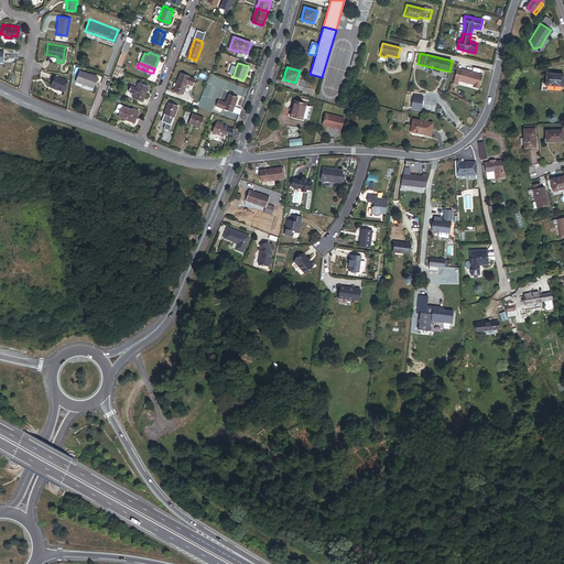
[(98,76),(80,69),(76,79),(84,83),(95,86),(98,76)]
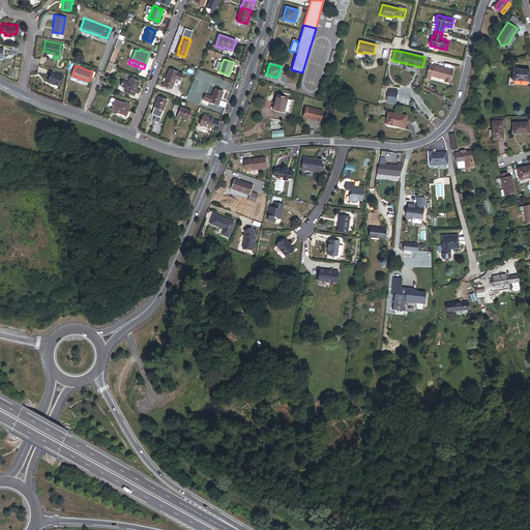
[(450,83),(453,71),(434,66),(431,77),(445,80),(445,82),(450,83)]
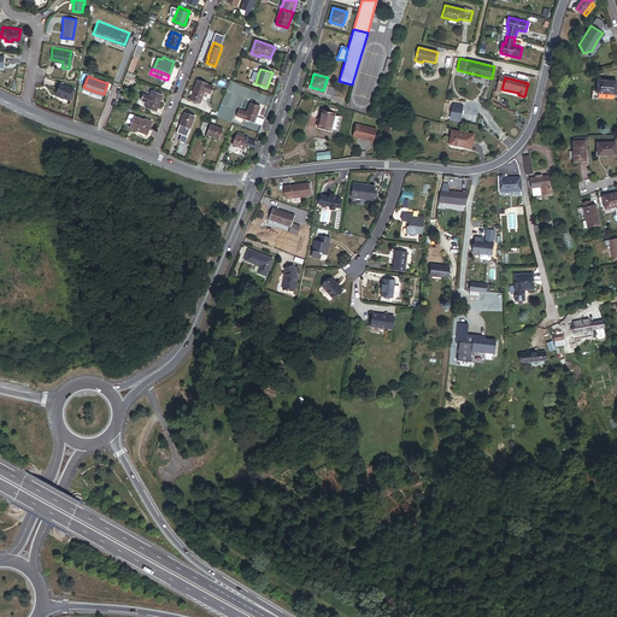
[(200,104),(205,92),(210,93),(213,87),(198,80),(193,92),(191,90),(189,94),(192,95),(191,99),(200,104)]
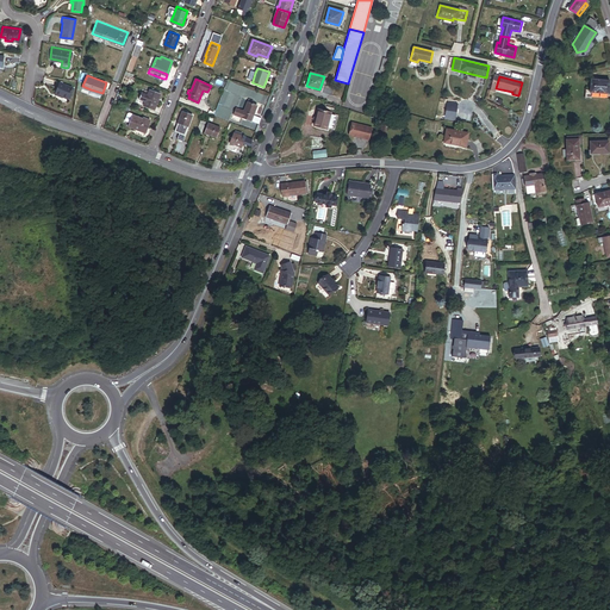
[(54,92),(67,98),(67,95),(70,88),(72,86),(58,80),(54,92)]
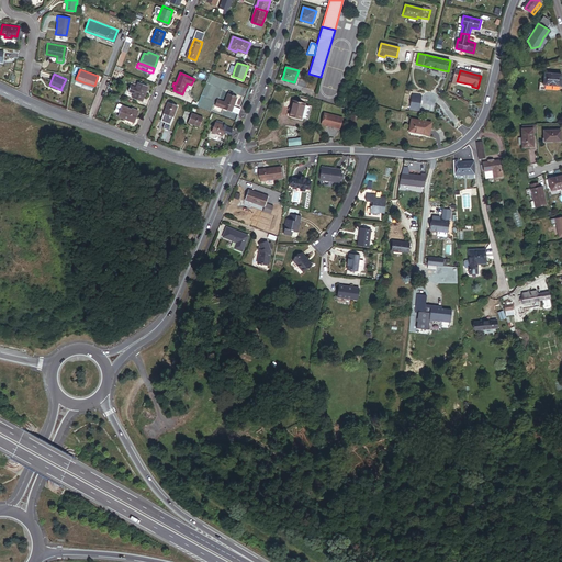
[(560,87),(561,87),(561,75),(544,74),(543,86),(546,86),(560,87)]
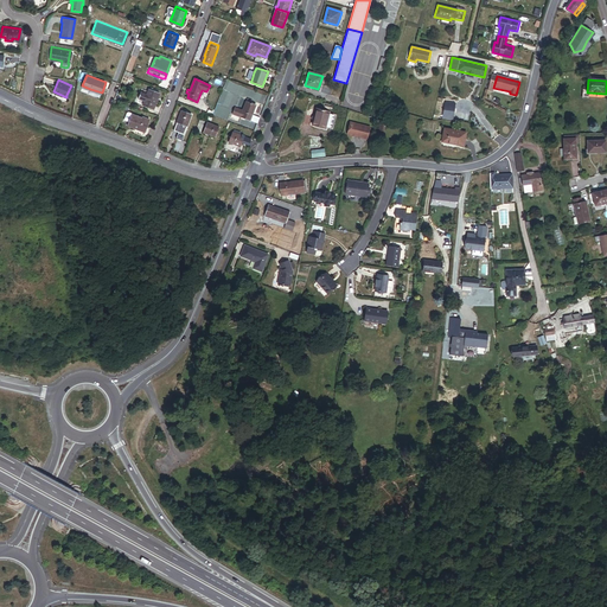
[(144,101),(154,104),(157,98),(159,94),(160,89),(159,89),(155,88),(151,85),(149,85),(147,90),(145,97),(144,101)]
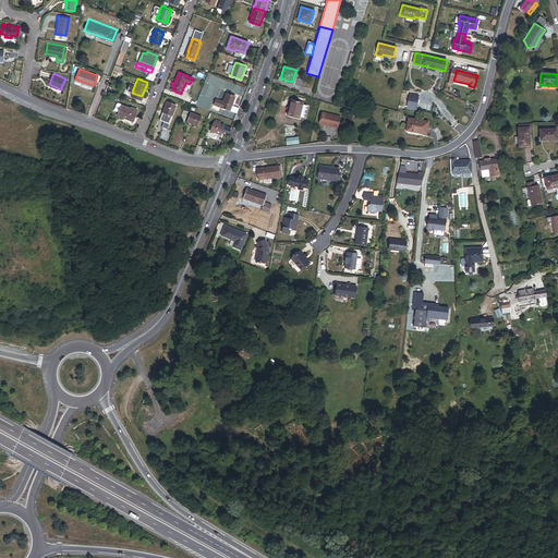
[(239,108),(232,106),(235,97),(231,95),(232,93),(228,91),(227,94),(223,101),(221,107),(238,113),(239,108)]
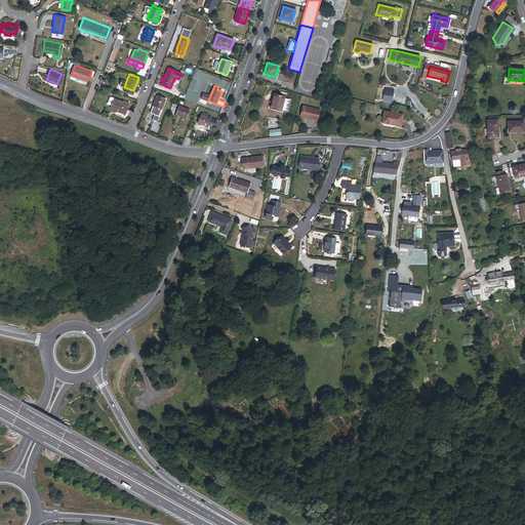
[(392,97),(393,89),(385,87),(382,96),(392,97)]
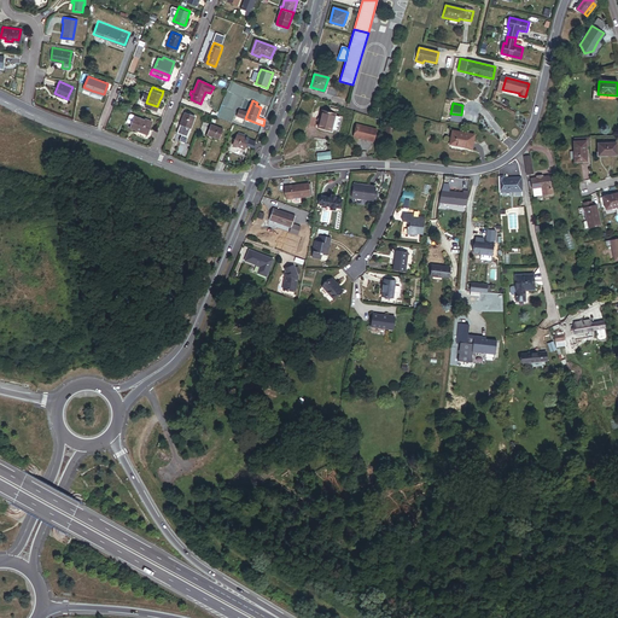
[(146,116),(136,112),(136,110),(132,109),(128,118),(133,120),(132,123),(139,126),(138,129),(149,134),(151,133),(153,126),(151,124),(153,117),(146,115),(146,116)]
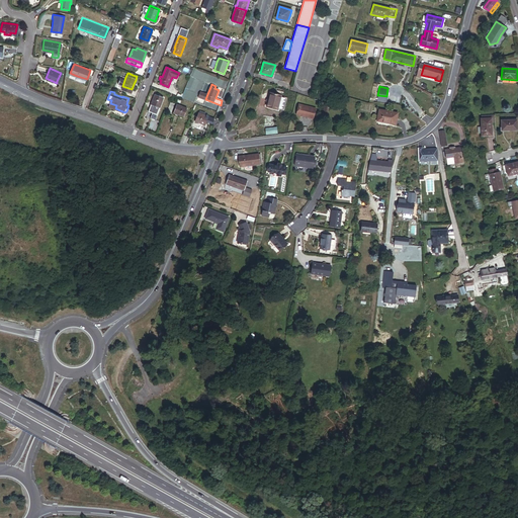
[(284,108),(287,100),(286,99),(283,98),(283,97),(281,96),(270,93),(268,100),(267,102),(266,106),(269,107),(269,109),(278,111),(279,109),(280,109),(280,108),(283,109),(284,108)]
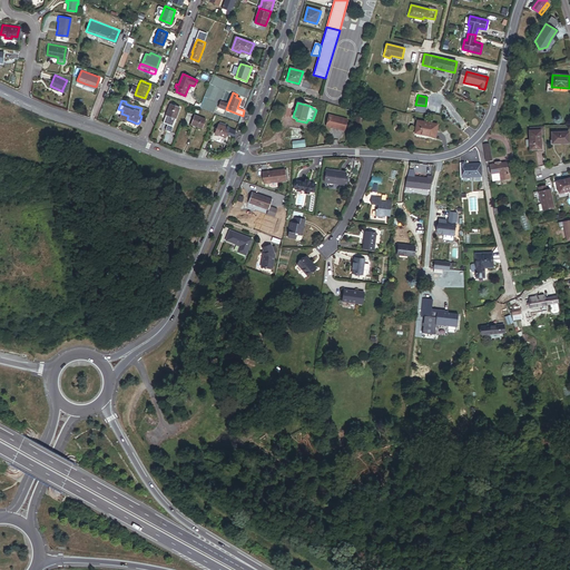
[(173,126),(180,108),(170,104),(164,123),(169,125),(173,126)]
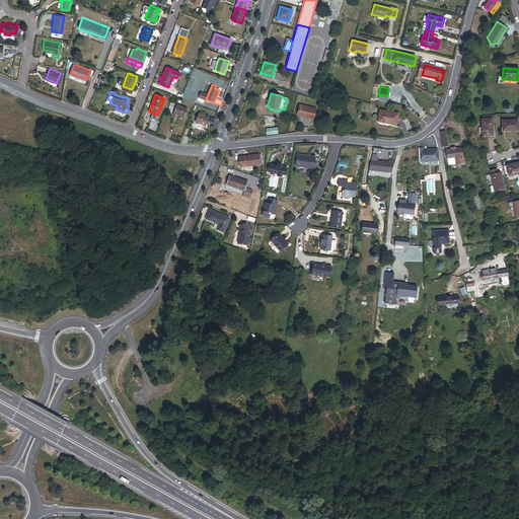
[(174,114),(184,117),(188,107),(178,103),(174,114)]
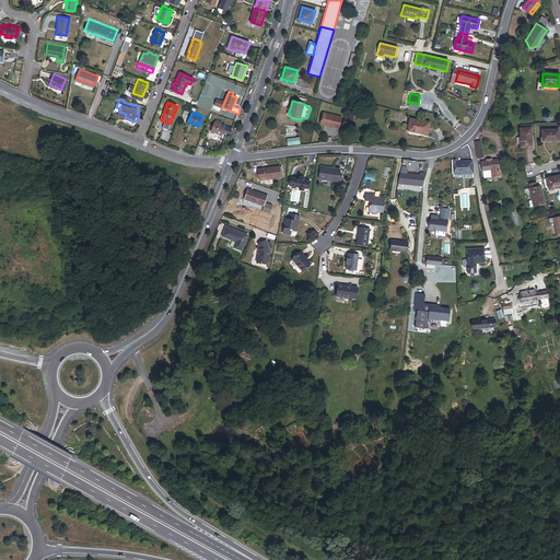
[(338,130),(341,118),(324,113),(319,125),(338,130)]
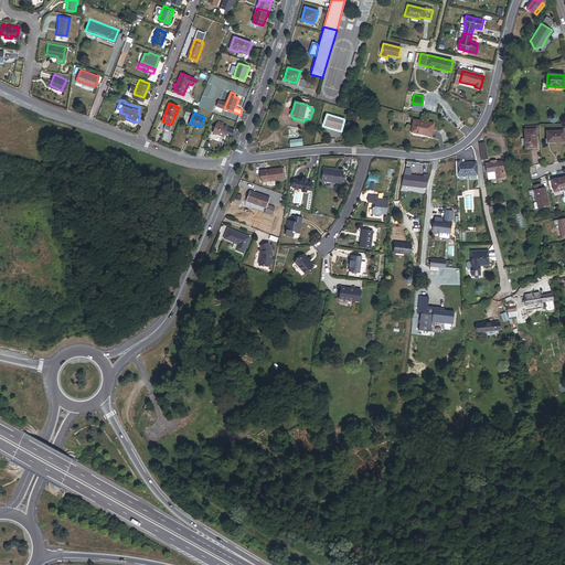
[(224,137),(225,135),(226,132),(232,136),(234,129),(222,125),(222,123),(219,120),(217,124),(217,123),(213,132),(223,136),(224,137)]
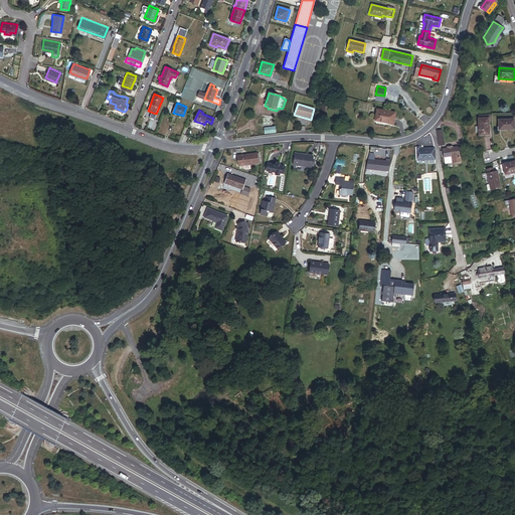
[(394,124),(396,113),(377,110),(375,121),(394,124)]
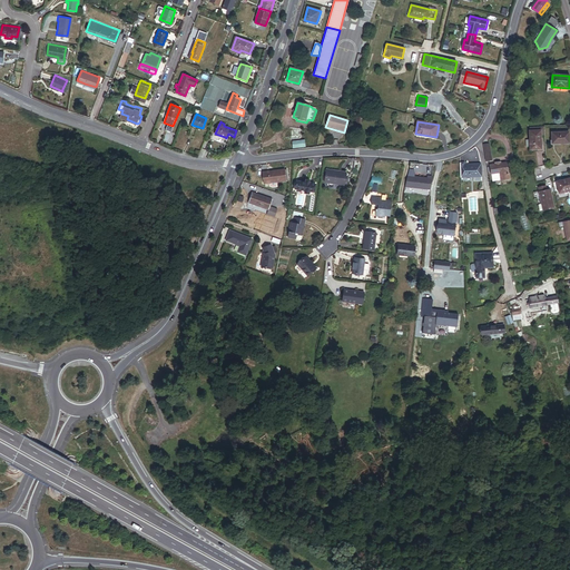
[(541,135),(546,134),(544,125),(530,127),(531,139),(527,139),(528,146),(532,146),(532,149),(546,148),(543,138),(542,138),(541,135)]
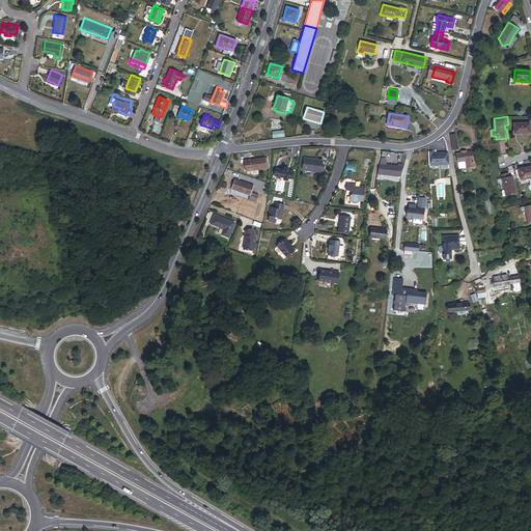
[(516,132),(530,131),(530,120),(516,122),(516,132)]
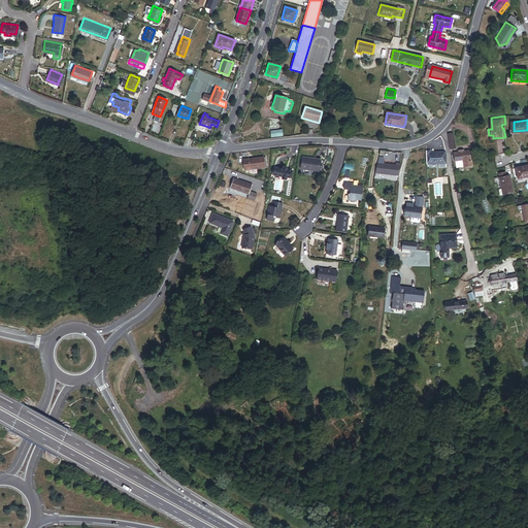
[(427,164),(448,164),(448,153),(431,153),(431,151),(427,151),(427,164)]
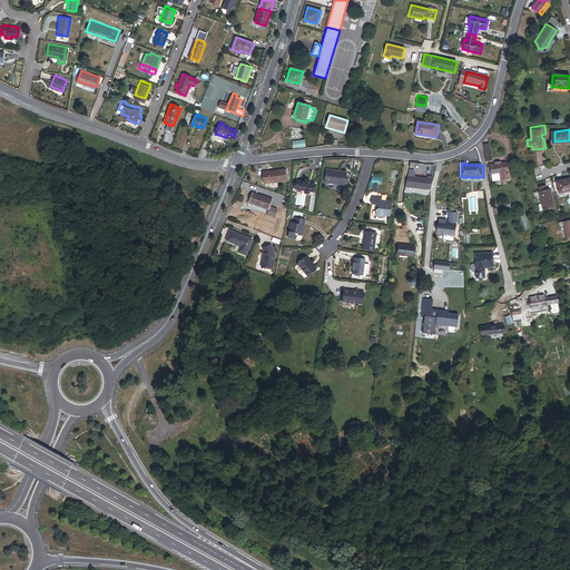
[(493,184),(510,182),(509,174),(512,173),(511,165),(507,165),(491,167),(493,184)]
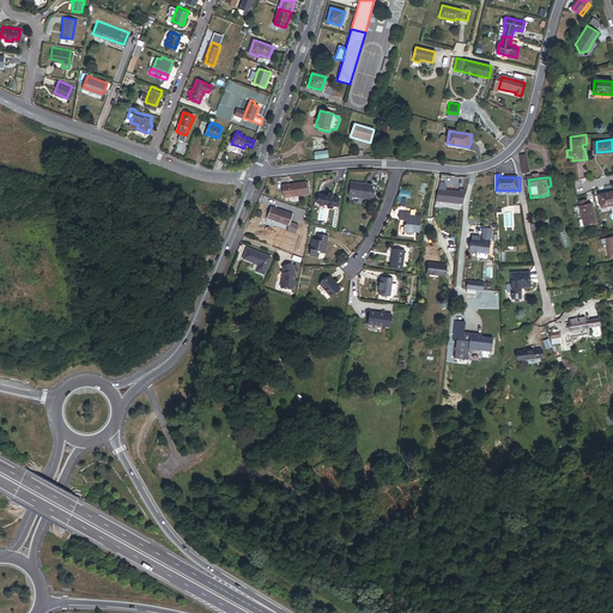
[(305,195),(303,183),(280,187),(281,198),(305,195)]
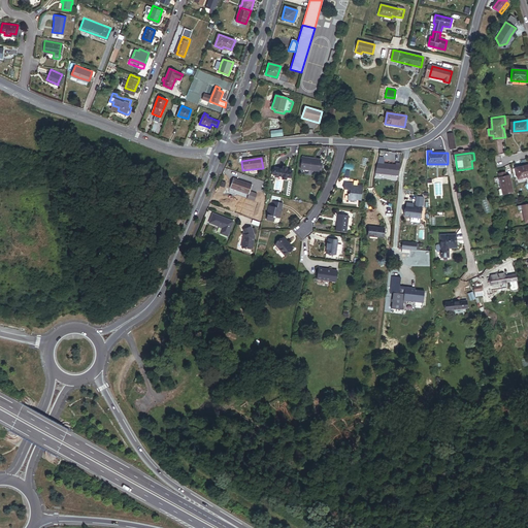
[(317,172),(318,169),(318,164),(319,161),(300,158),(299,170),(317,172)]
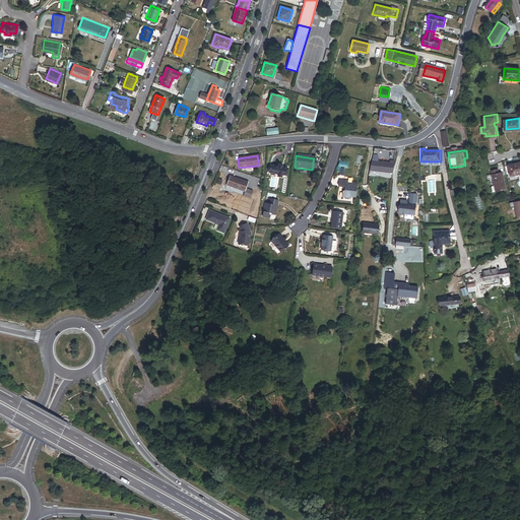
[(394,175),(396,163),(391,163),(391,164),(384,164),(380,163),(380,158),(375,158),(372,172),(394,175)]
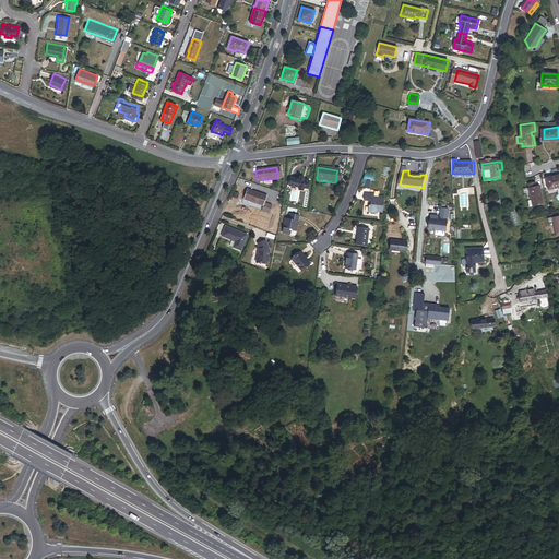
[(552,189),(558,187),(558,174),(549,177),(552,189)]
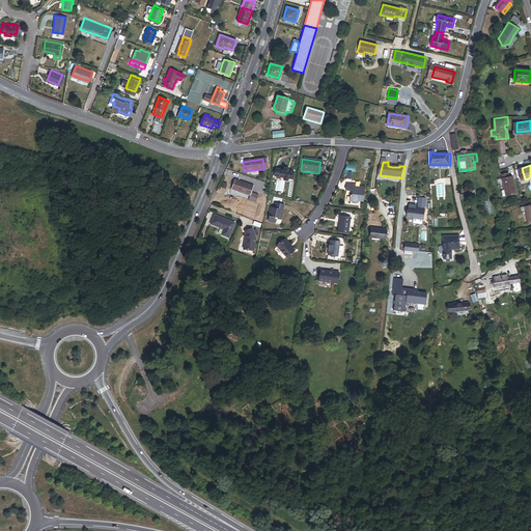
[(286,180),(290,180),(292,173),(290,173),(290,172),(285,171),(286,170),(283,170),(282,172),(274,171),(273,178),(282,179),(282,182),(286,183),(286,180)]
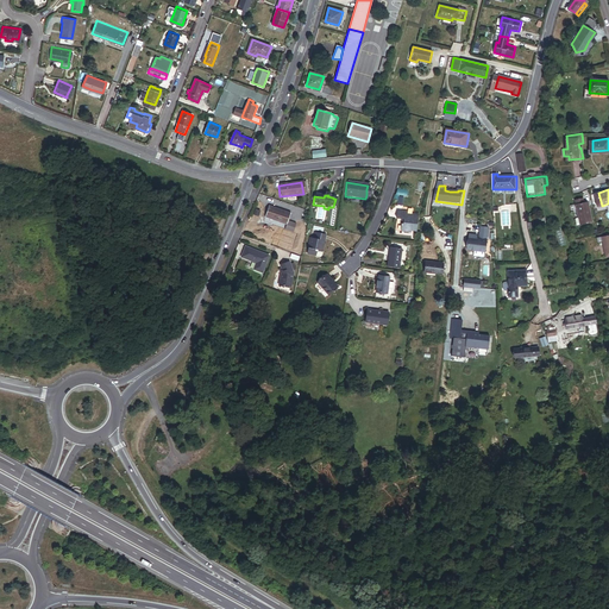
[(589,205),(588,199),(579,200),(583,219),(581,220),(581,224),(582,225),(596,221),(592,205),(589,205)]
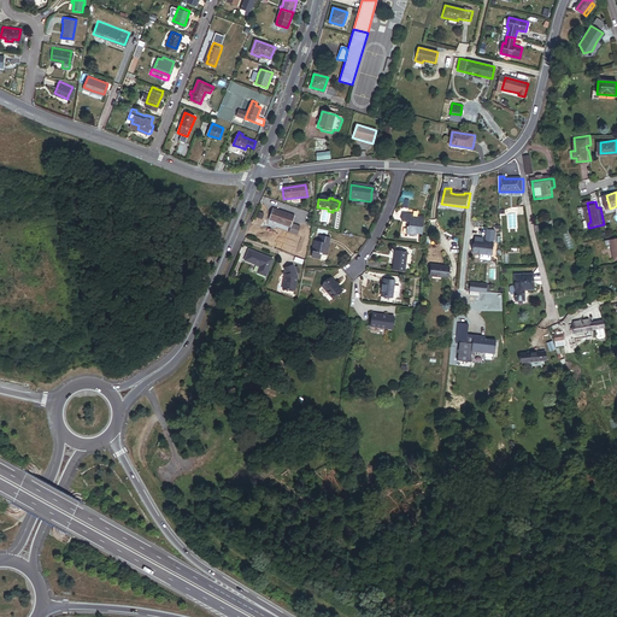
[(289,224),(292,217),(271,209),(266,219),(288,228),(289,224)]
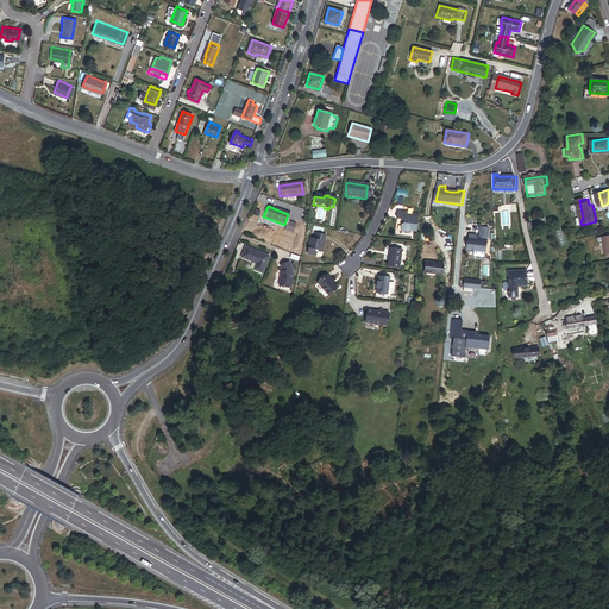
[(408,234),(413,236),(415,219),(410,218),(409,220),(405,219),(405,215),(394,214),(393,223),(397,223),(401,224),(400,228),(399,228),(397,236),(407,237),(408,234)]
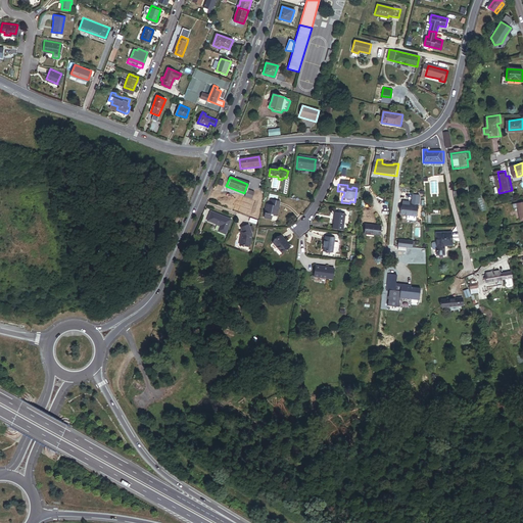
[(242,197),(249,200),(252,193),(245,190),(244,193),(242,197)]
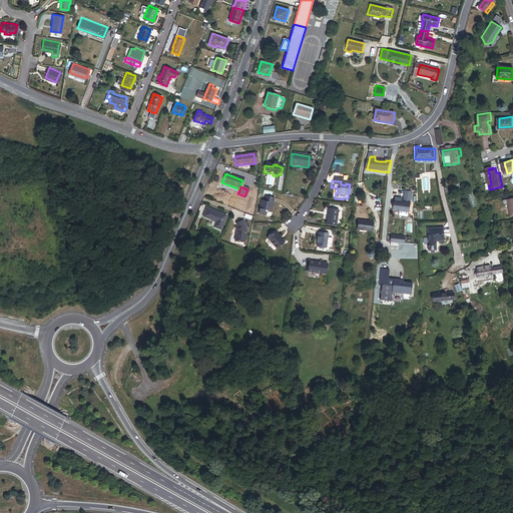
[(409,214),(410,214),(413,194),(406,193),(404,203),(403,203),(403,200),(397,199),(395,212),(401,213),(400,217),(409,218),(409,214)]
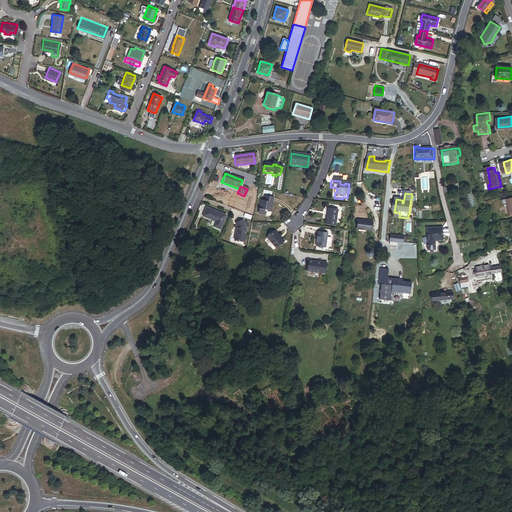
[(270,208),(271,208),(273,199),(263,197),(262,202),(261,201),(260,205),(259,205),(257,215),(263,216),(264,212),(269,213),(270,208)]
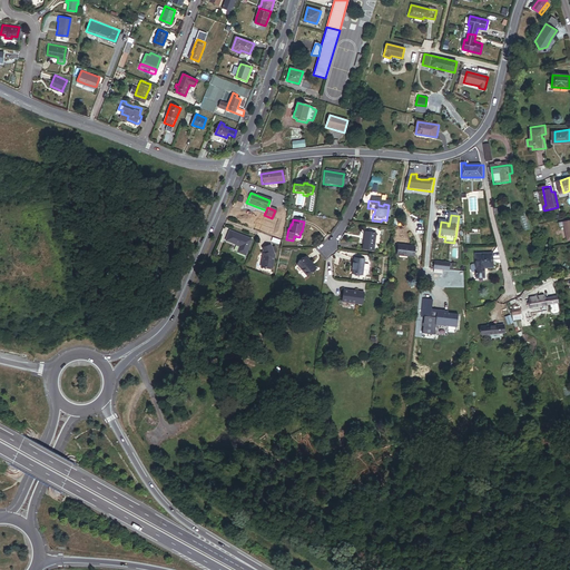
[(226,241),(239,246),(237,253),(245,256),(252,241),(231,231),(226,241)]
